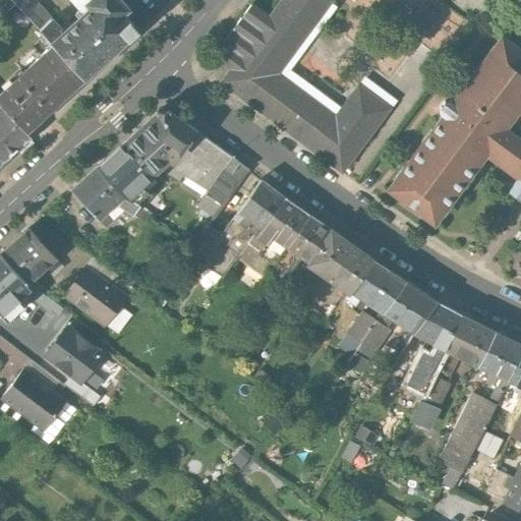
[(12,0),(43,33),(54,21),(35,0),(12,0)]
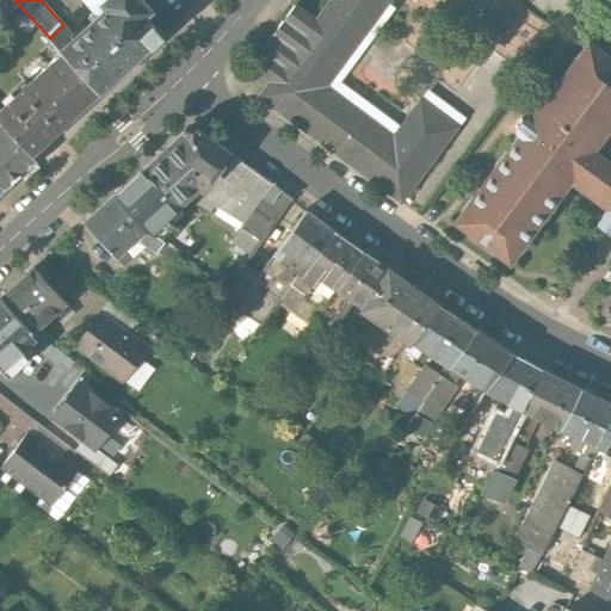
[(50,38),(65,55),(105,98),(106,100),(170,42),(152,23),(160,13),(147,0),(111,0),(104,7),(109,12),(100,19),(74,43),(71,37),(75,34),(65,23),(63,25),(50,38)]
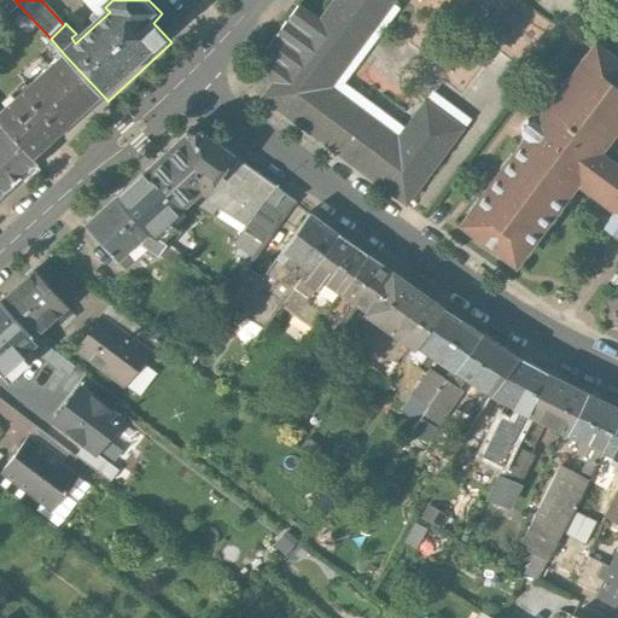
[(105,7),(112,0),(83,0),(101,19),(110,12),(105,7)]
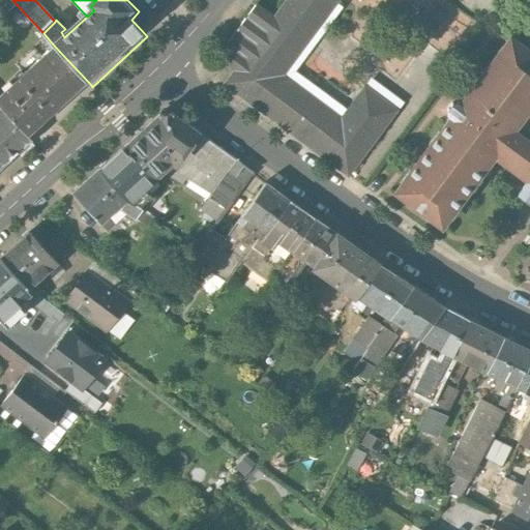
[(226,85),(349,176),(405,102),(371,78),(347,110),(297,68),(344,7),(335,1),(333,0),(285,0),(273,17),(257,3),(216,58),(235,71),(226,85)]
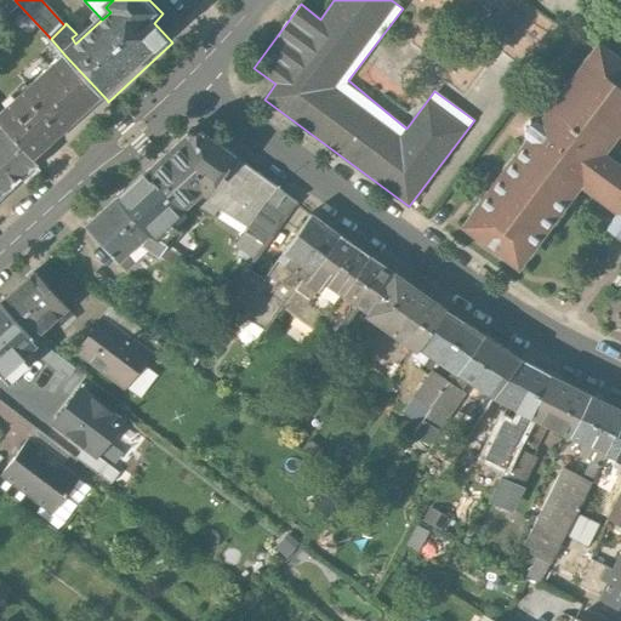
[(545,0),(558,13),(570,4),(567,0),(545,0)]
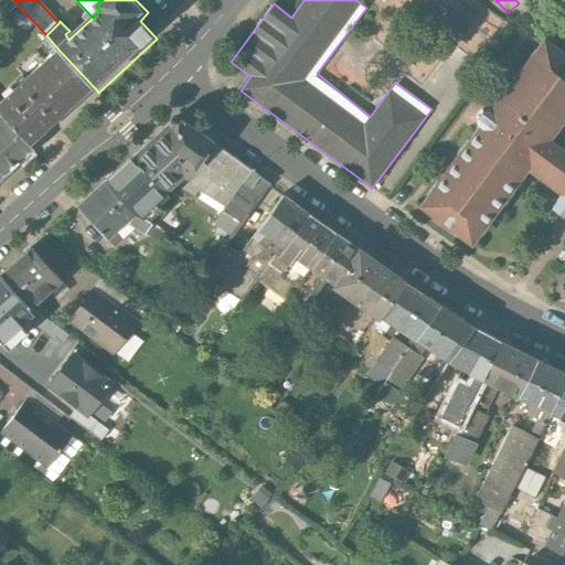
[(427,196),(422,204),(472,241),(476,235),(481,235),(490,222),(489,216),(498,204),(503,204),(513,191),(511,185),(526,166),(564,193),(555,204),(564,212),(564,153),(546,139),(564,116),(564,56),(544,41),(540,48),(535,49),(525,63),(526,66),(516,78),(513,80),(503,92),(504,95),(491,112),(488,109),(483,109),(477,118),(478,125),(480,127),(471,139),(467,140),(457,152),(458,158),(440,180),(436,180),(427,191),(427,196)]
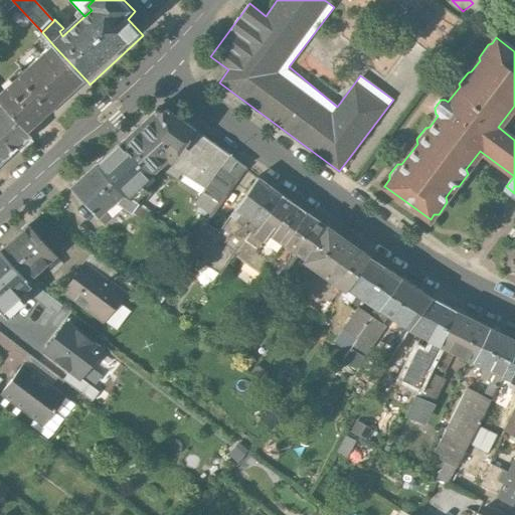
[(54,46),(0,96),(0,102),(4,107),(30,135),(89,82),(54,46)]
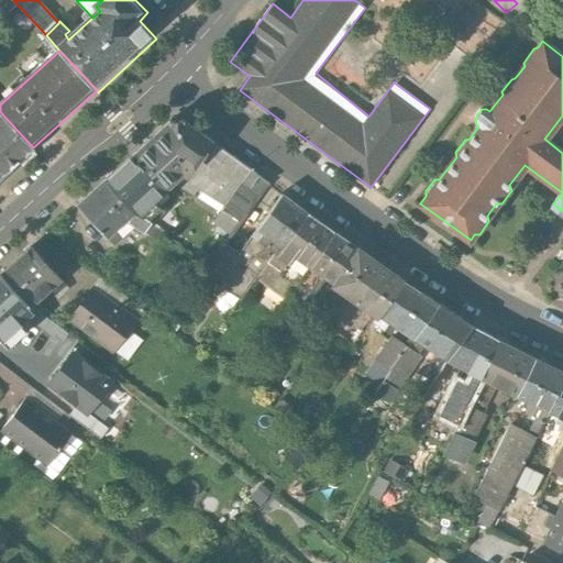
[(36,153),(33,147),(4,117),(0,120),(0,179),(3,184),(36,153)]
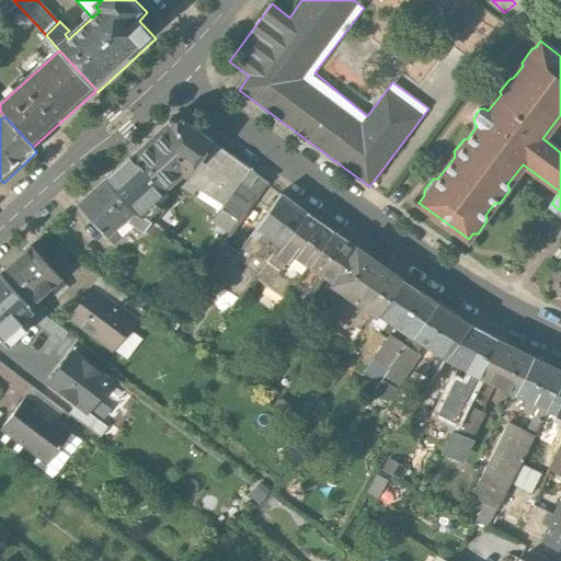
[(170,122),(133,157),(169,194),(178,185),(184,179),(189,182),(214,144),(185,122),(170,122)]
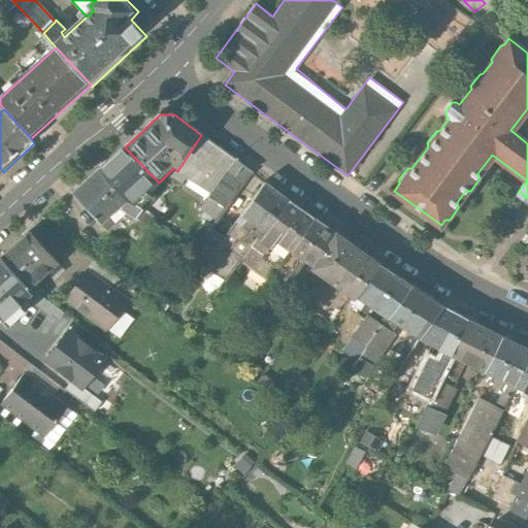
[(237,163),(201,135),(177,171),(189,178),(212,196),(237,163)]
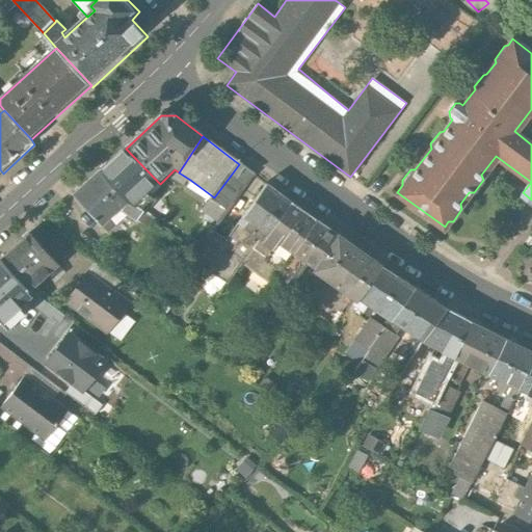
[(126,149),(101,170),(131,204),(145,213),(158,201),(154,196),(163,187),(160,184),(126,149)]
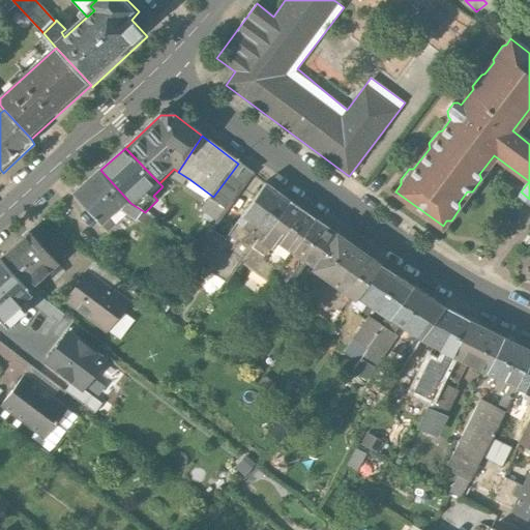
[(254,175),(238,164),(213,197),(203,210),(218,222),(254,175)]
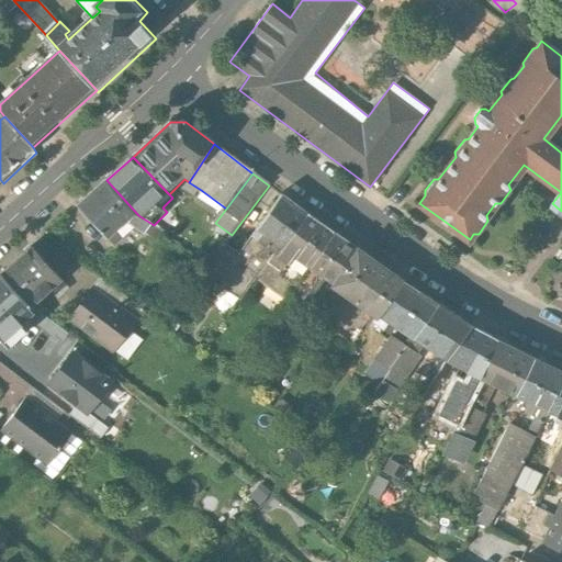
[(195,197),(201,190),(189,182),(184,179),(178,186),(195,197)]
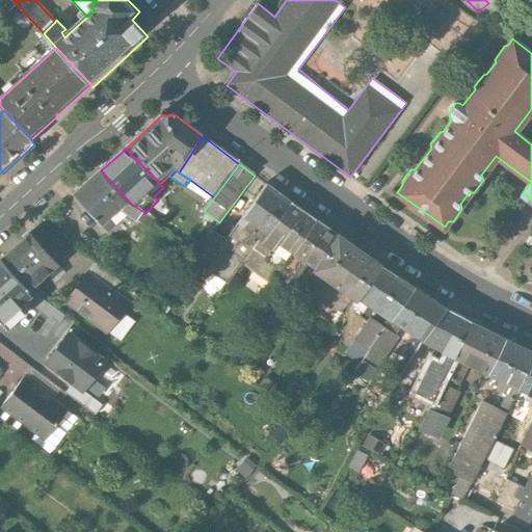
[(101,170),(74,195),(108,233),(116,225),(111,221),(123,212),(131,204),(101,170)]
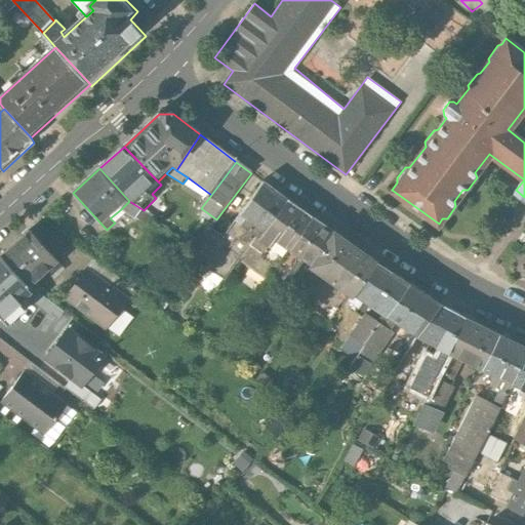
[(264,232),(288,198),(264,179),(238,214),(264,232)]
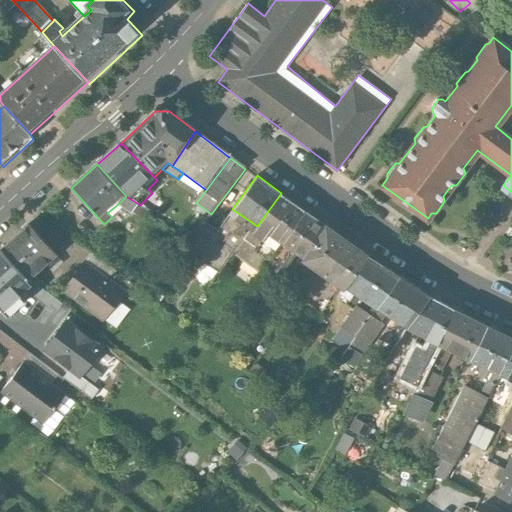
[(184,177),(177,187),(196,199),(202,189),(184,177)]
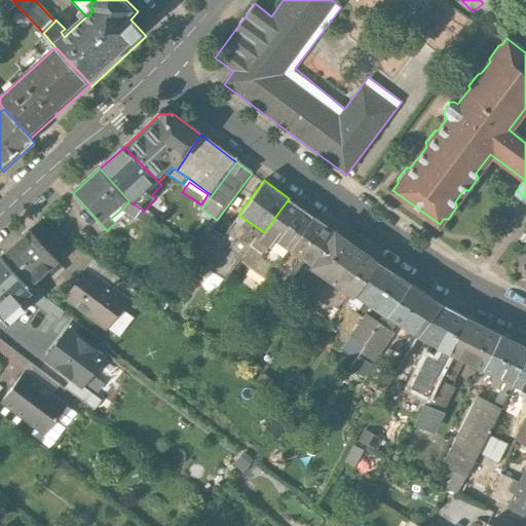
[(290,251),(314,217),(289,198),(264,232),(270,237),(265,245),(273,251),(279,242),(290,251)]
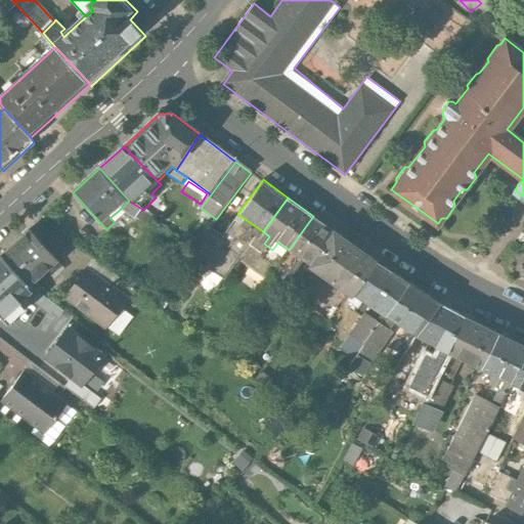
[(129,201),(121,209),(135,219),(143,210),(129,201)]
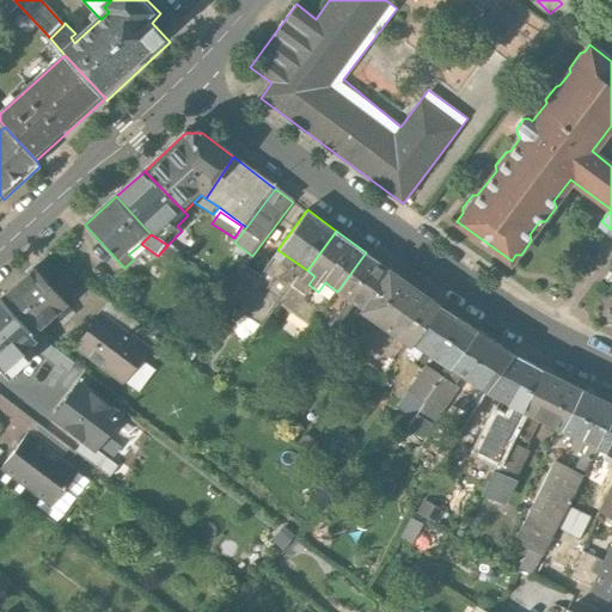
[(307,270),(277,250),(258,276),(246,267),(222,299),(265,329),(282,305),(307,270)]
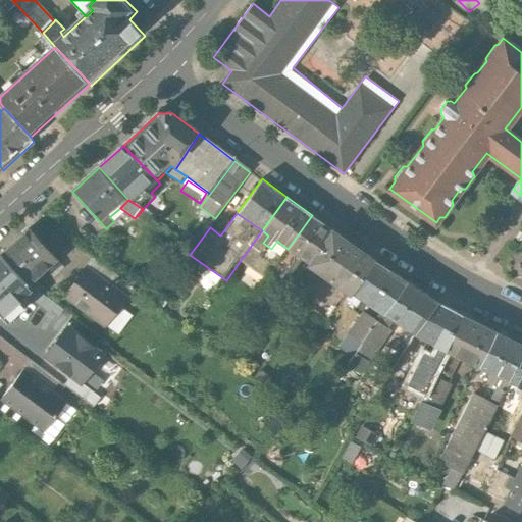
[(310,265),(333,230),(312,215),(288,249),(295,255),(310,265)]
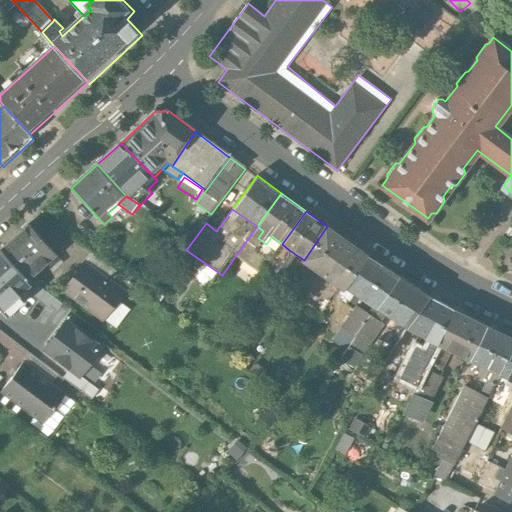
[(2,247),(28,277),(55,254),(29,224),(2,247)]
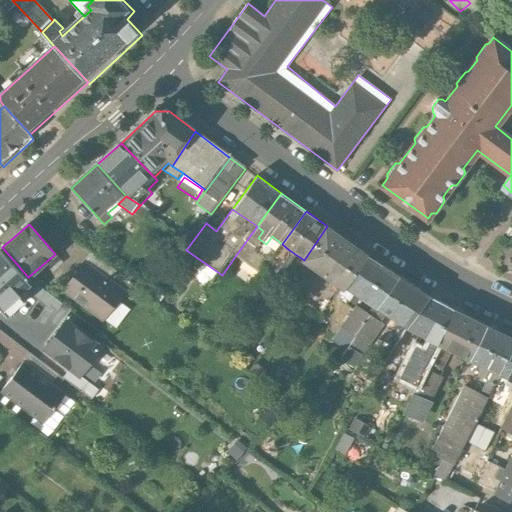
[(263,231),(257,226),(236,255),(261,273),(282,244),(272,236),(266,244),(258,238),(263,231)]
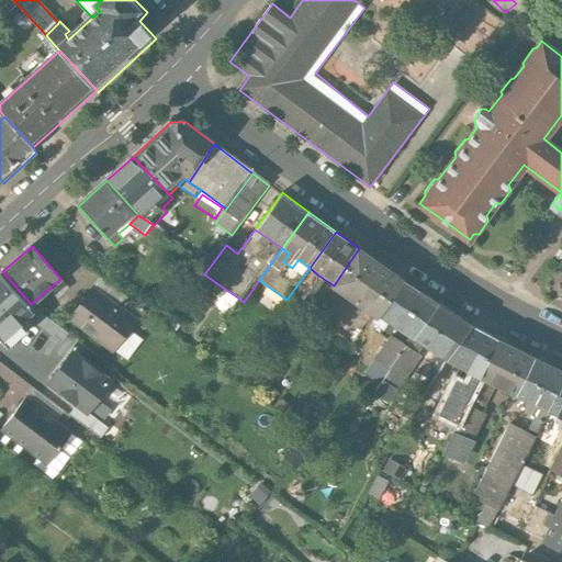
[(382,318),(407,281),(359,248),(334,285),(330,290),(379,323),(382,318)]
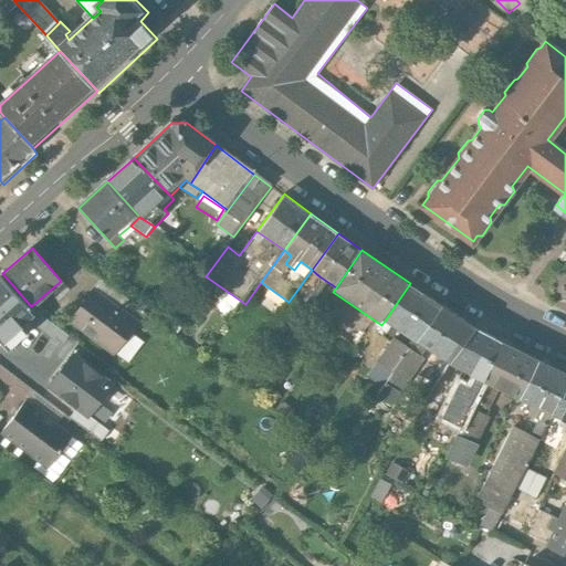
[(320,276),(312,270),(289,302),(279,316),(295,328),(310,308),(306,305),(321,283),(320,276)]
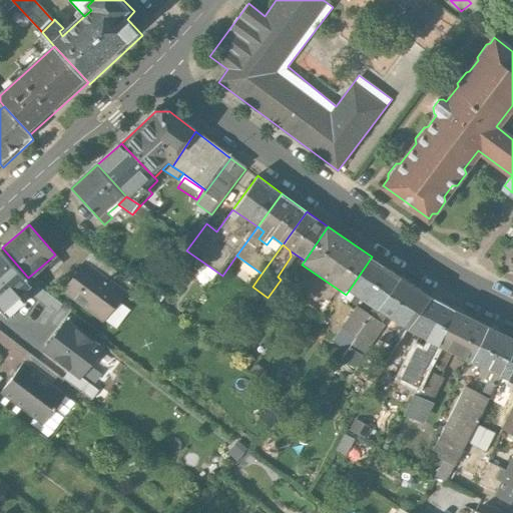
[(2,247),(0,248),(0,308),(7,316),(25,300),(16,290),(28,278),(2,247)]
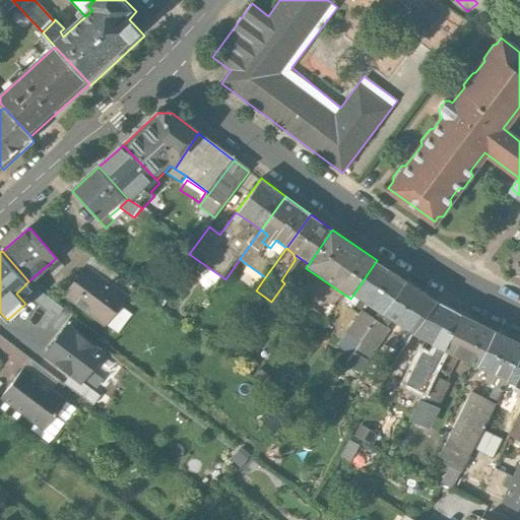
[(384,315),(406,280),(377,260),(353,295),(384,315)]
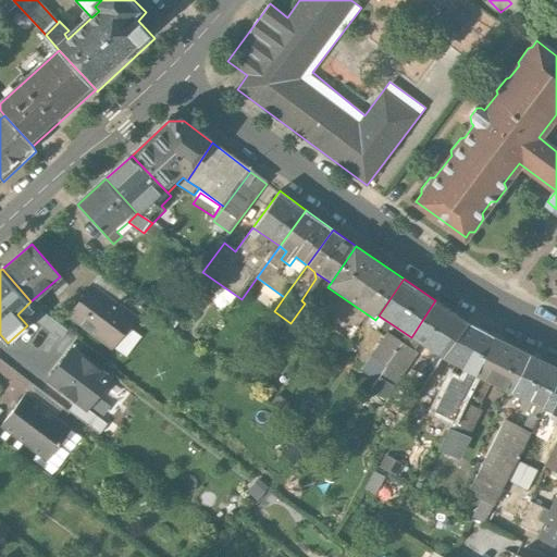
[(66,317),(114,353),(137,321),(139,318),(123,307),(93,283),(66,317)]
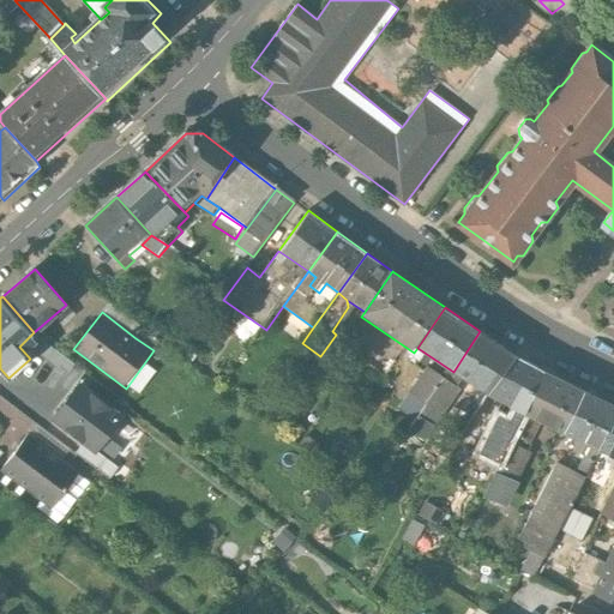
[(144,326),(136,338),(154,350),(151,354),(160,360),(170,345),(144,326)]
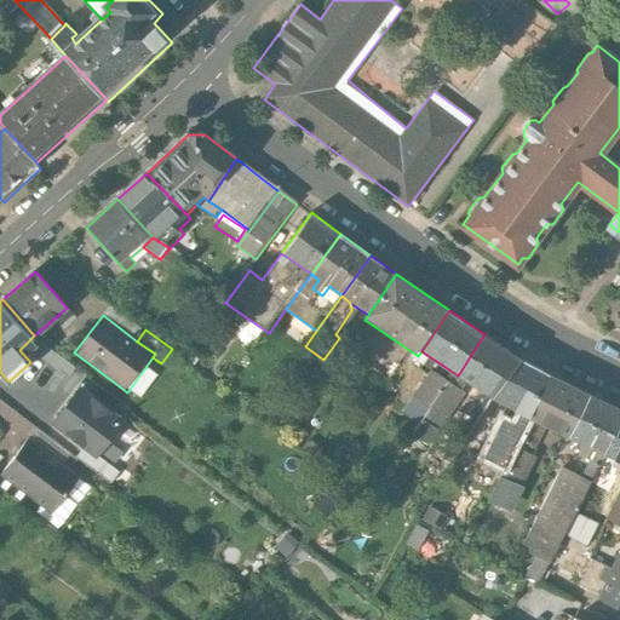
[(377,344),(362,334),(348,355),(362,365),(377,344)]
